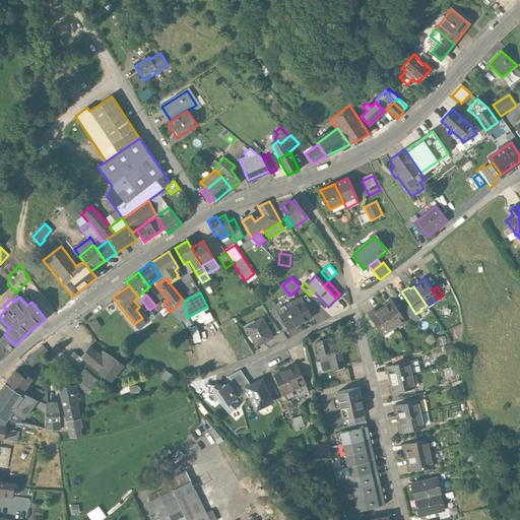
[(287,331),(313,318),(302,298),(276,310),(287,331)]
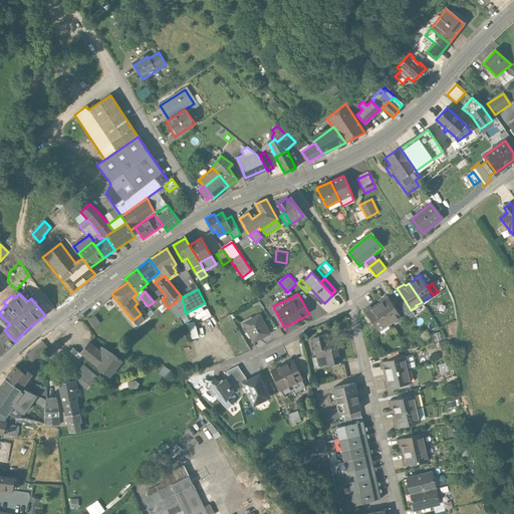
[(401,316),(387,295),(380,299),(381,300),(375,304),(389,323),(394,320),(394,321),(401,316)]
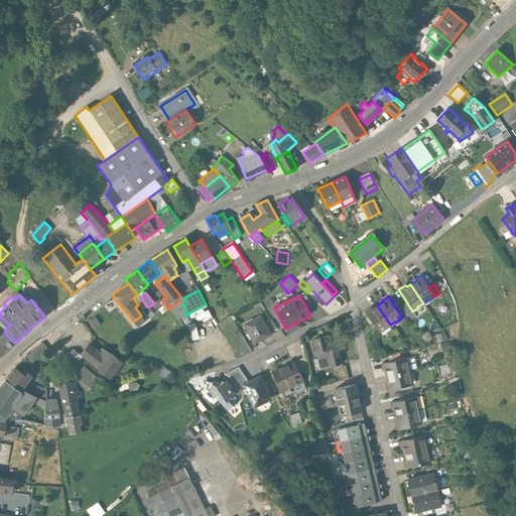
[(182,298),(170,307),(178,319),(186,315),(182,298)]
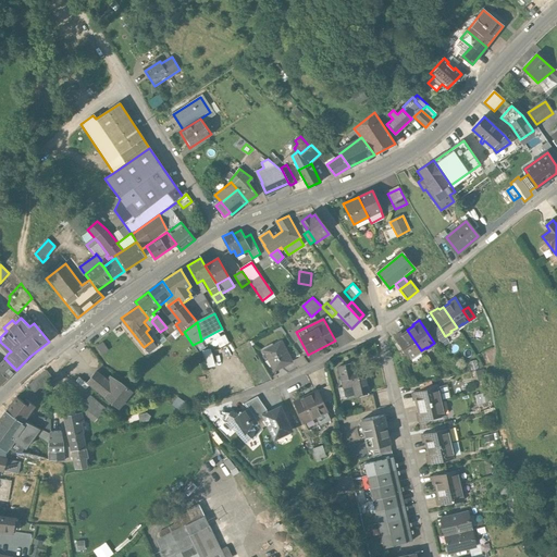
[(445,336),(438,325),(433,329),(442,344),(447,341),(445,336)]
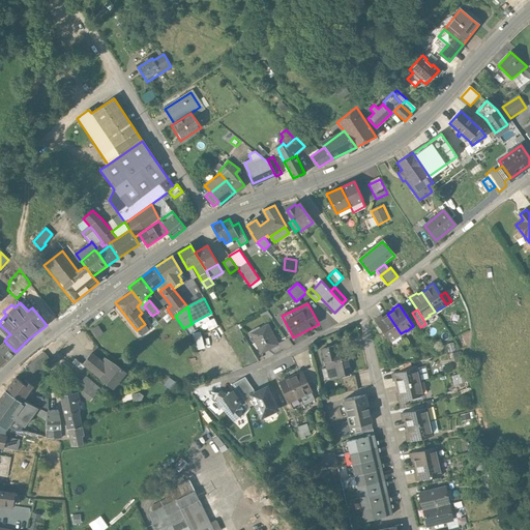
[(173,318),(170,313),(158,322),(163,326),(173,318)]
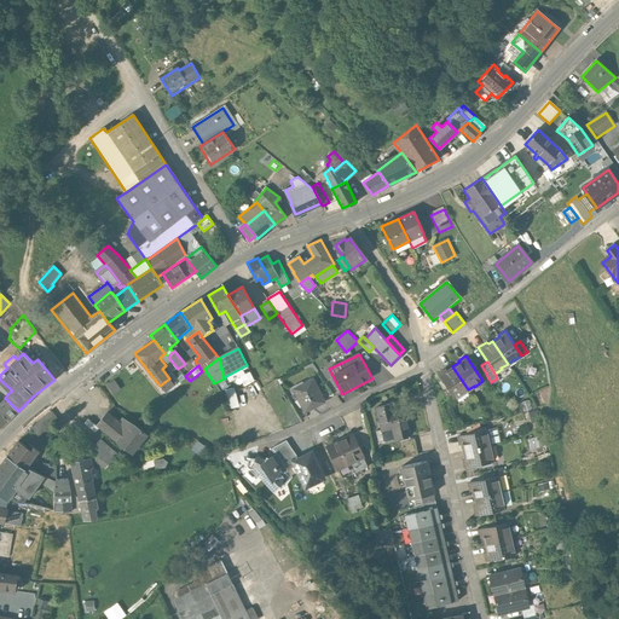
[(468,389),(452,366),(446,370),(445,369),(438,374),(455,399),(462,394),(462,393),(468,389)]
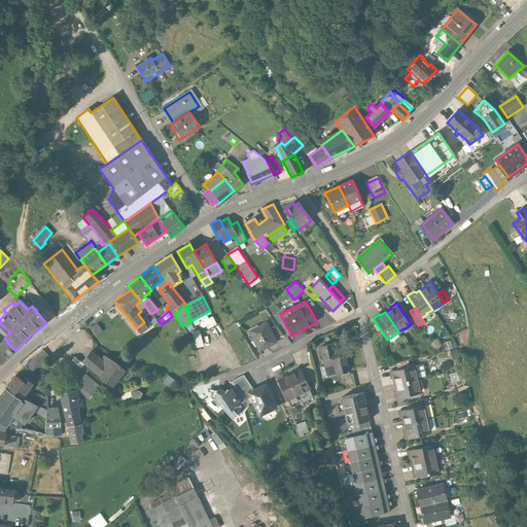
[(206,313),(192,320),(196,325),(209,318),(206,313)]
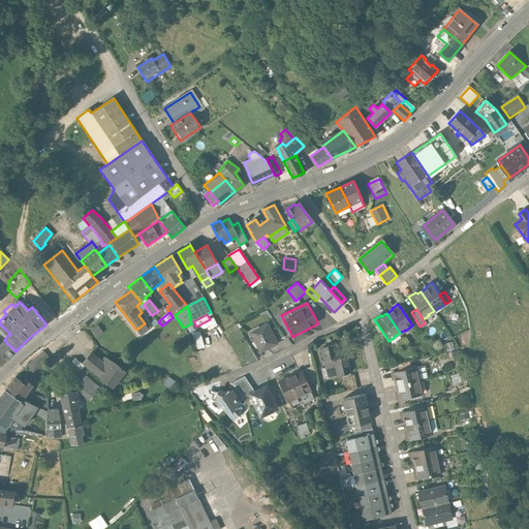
[(279,343),(268,322),(249,333),(260,352),(279,343)]
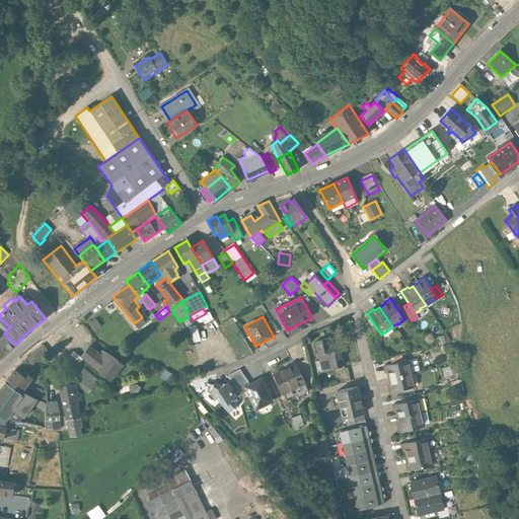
[(142,317),(134,323),(139,329),(140,328),(148,321),(146,319),(145,321),(142,317)]
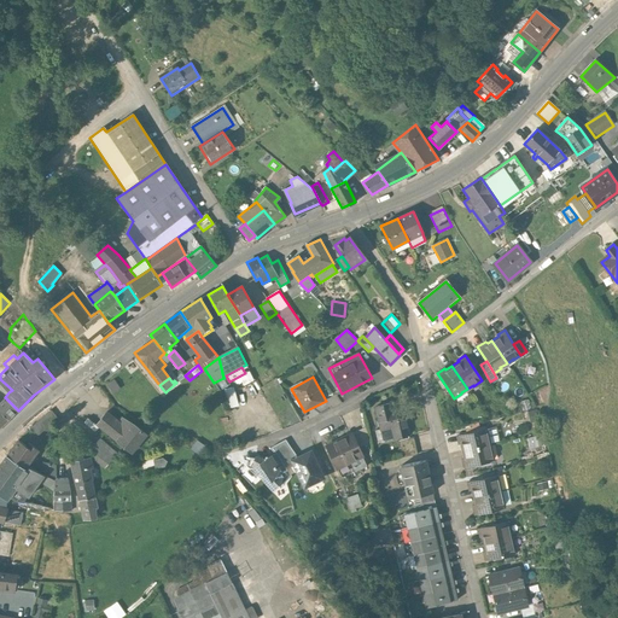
[(120,388),(114,379),(106,384),(114,394),(120,388)]
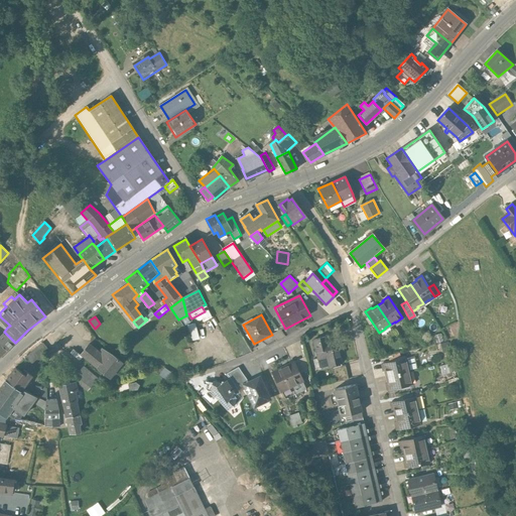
[(186,324),(188,340),(197,339),(196,323),(186,324)]
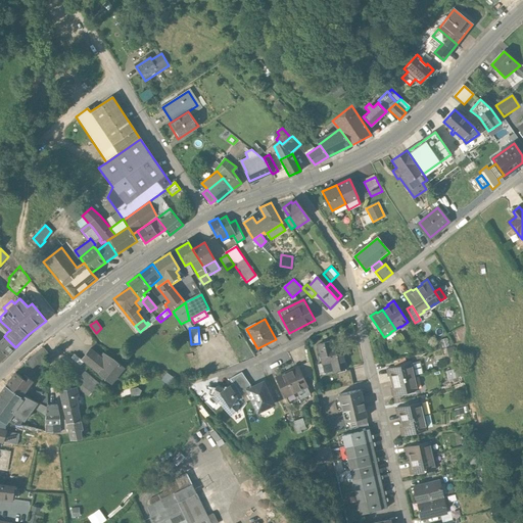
[(0,349),(7,357),(15,347),(4,336),(0,339),(0,349)]
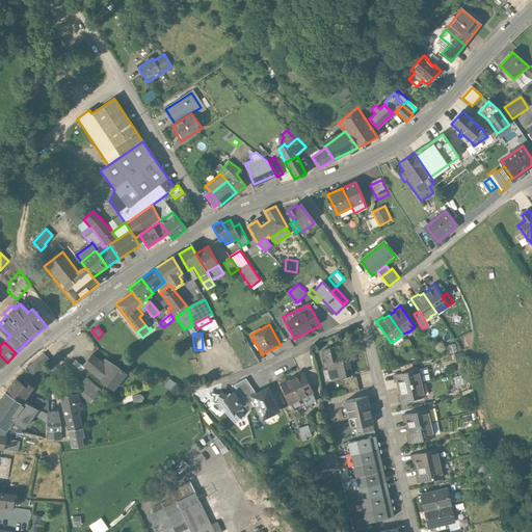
[(454,344),(447,346),(450,354),(456,352),(454,344)]
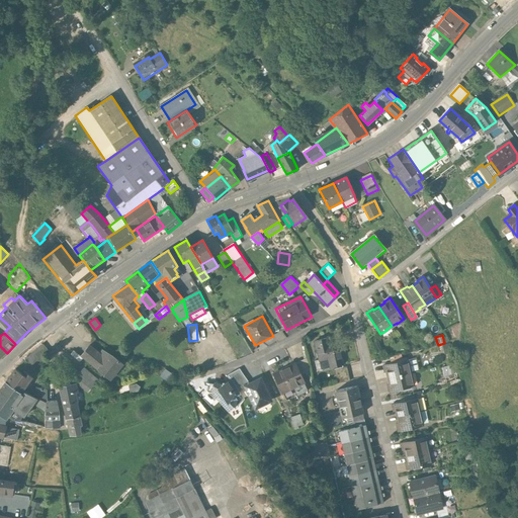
[(318,362),(319,361),(321,370),(343,365),(343,364),(340,348),(330,351),(327,338),(313,341),(318,362)]
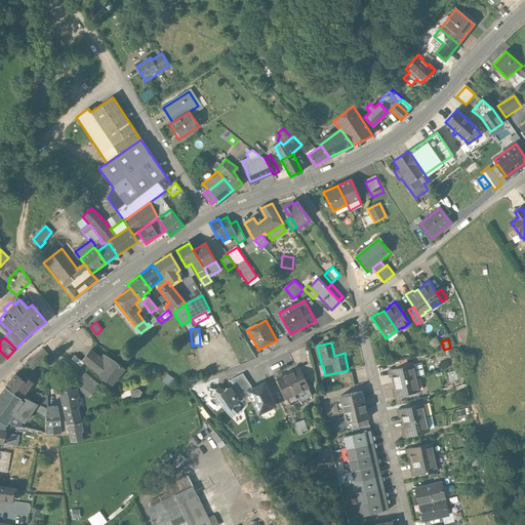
[(456,348),(448,349),(450,359),(458,357),(456,348)]
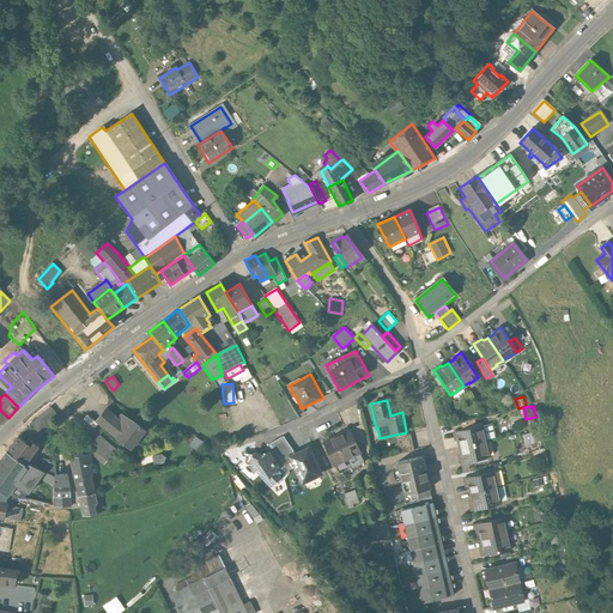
[(58,414),(50,408),(30,426),(42,436),(58,414)]
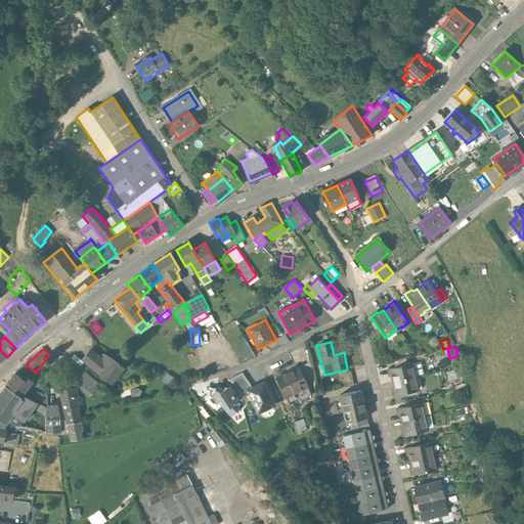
[(82,360),(113,385),(125,368),(115,360),(104,354),(102,356),(91,349),(82,360)]
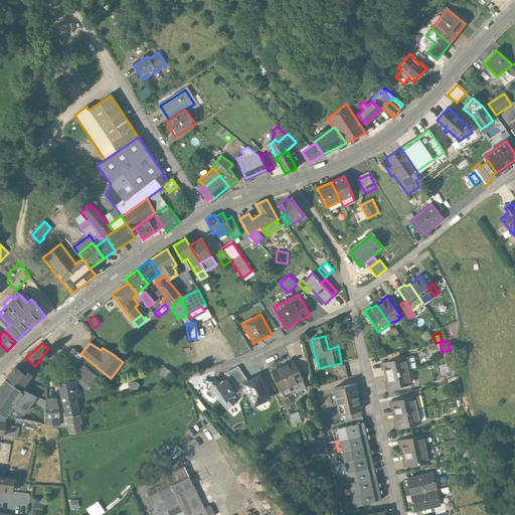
[(304,355),(294,360),(300,373),(308,369),(304,355)]
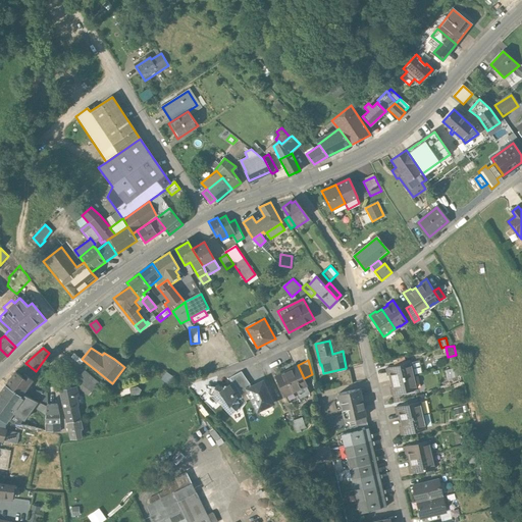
[(385,368),(388,381),(413,375),(410,362),(385,368)]
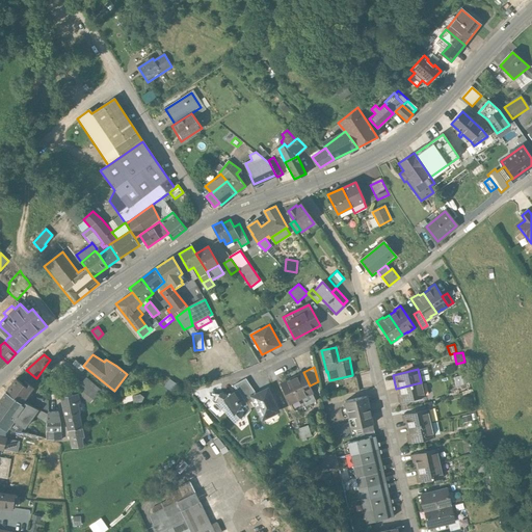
[(280,383),(293,409),(315,398),(310,386),(303,372),(280,383)]
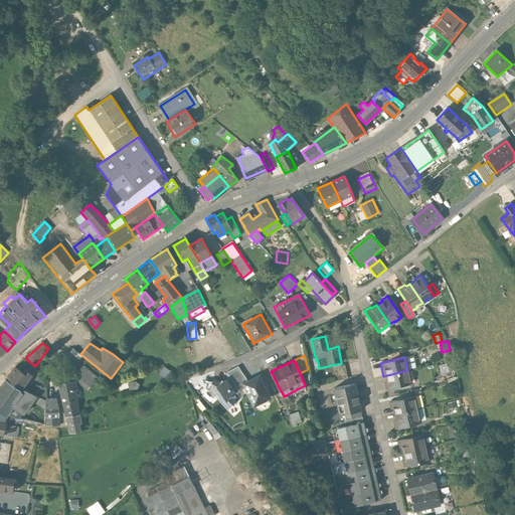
[(451,362),(440,364),(442,373),(453,371),(451,362)]
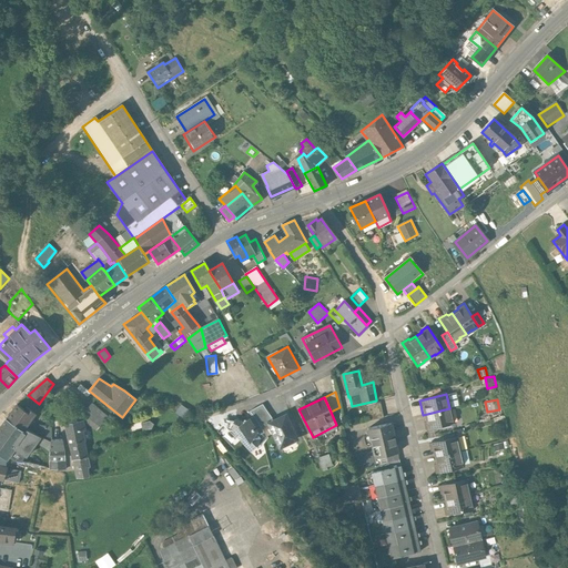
[(384,417),(381,402),(366,405),(369,421),(384,417)]
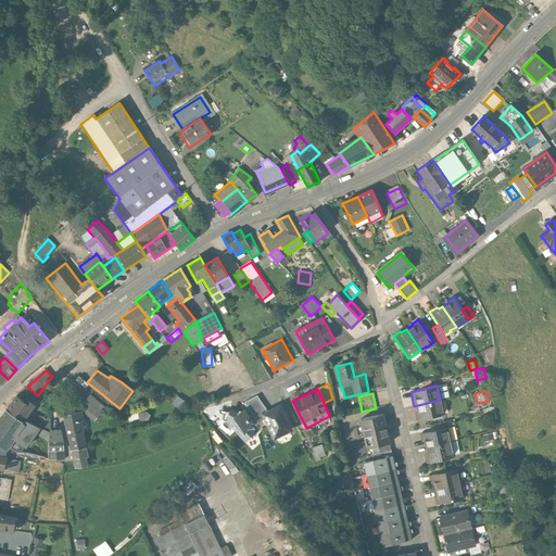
[(96,421),(108,408),(90,394),(81,405),(86,408),(84,412),(96,421)]
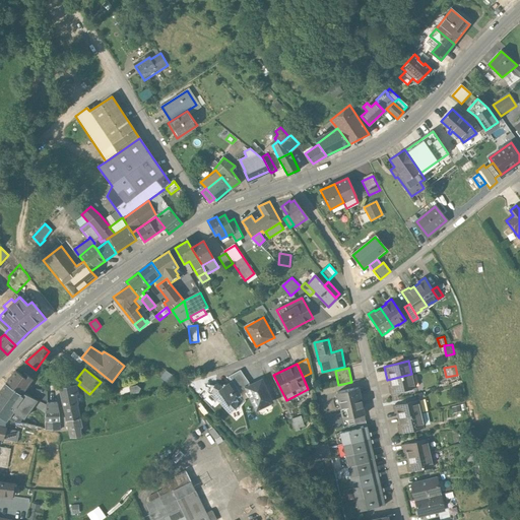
[(15,371),(6,384),(22,395),(33,380),(23,374),(21,376),(15,371)]
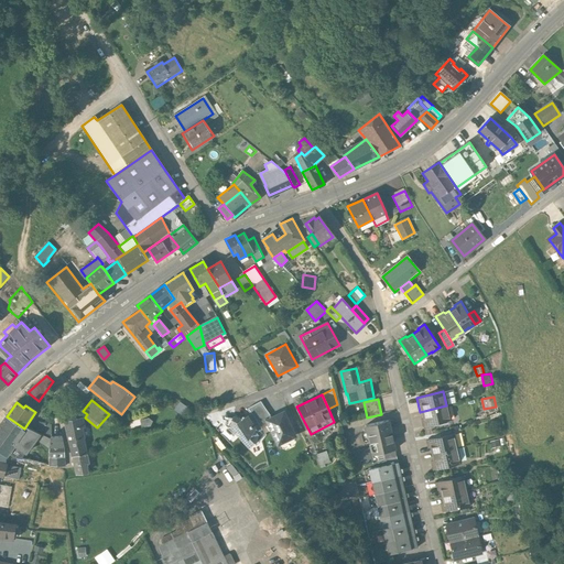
[(249,409),(252,414),(259,424),(266,421),(264,420),(271,416),(260,402),(249,409)]
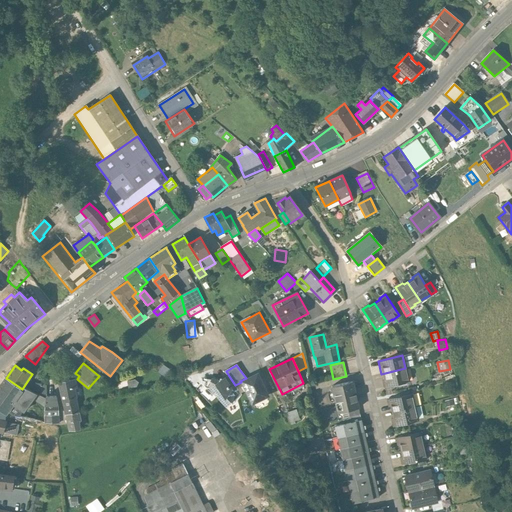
[(381,374),(384,387),(409,381),(405,368),(381,374)]
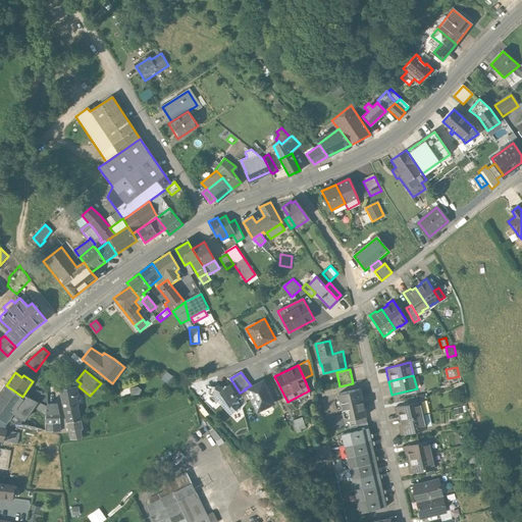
[(274,404),(263,379),(251,385),(245,388),(246,389),(257,412),(274,404)]
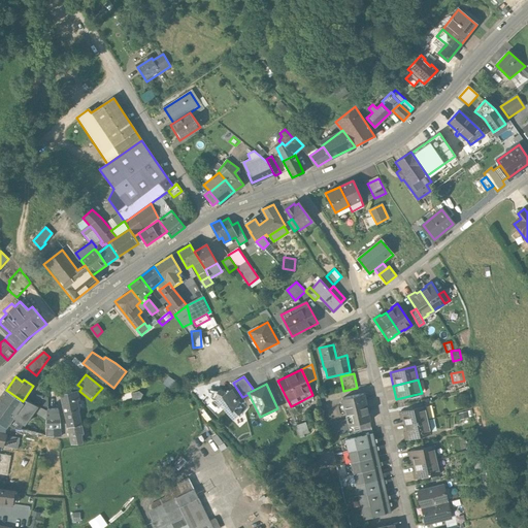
[(236,388),(232,390),(231,389),(227,391),(219,389),(217,392),(211,391),(209,392),(208,395),(213,401),(217,401),(233,421),(238,416),(240,418),(242,407),(240,405),(245,401),(242,397),(236,388)]
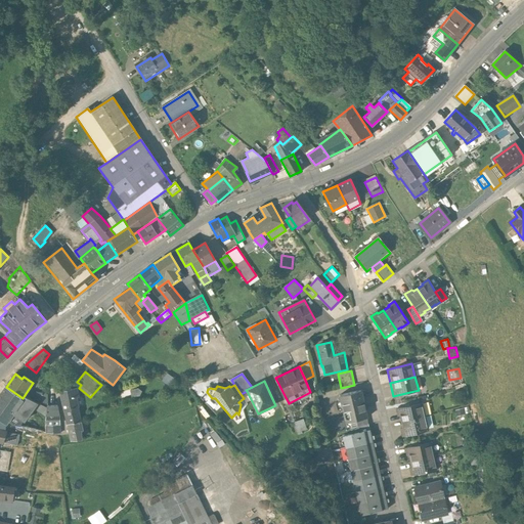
[(6,387),(0,394),(0,420),(6,425),(8,422),(25,399),(23,398),(6,387)]
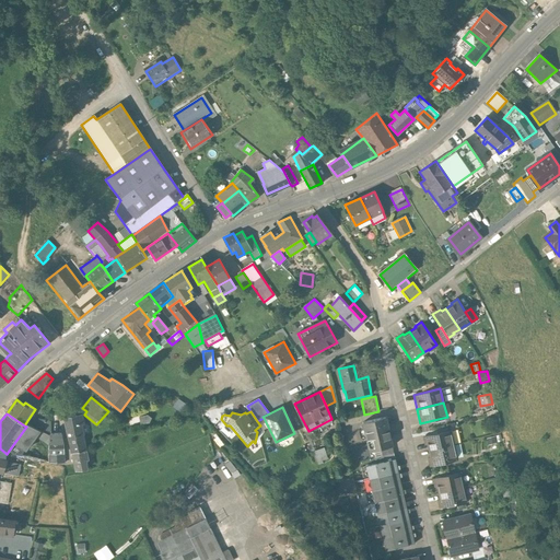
[(82,415),(62,419),(71,454),(86,451),(83,435),(84,435),(82,424),(85,424),(82,415)]
